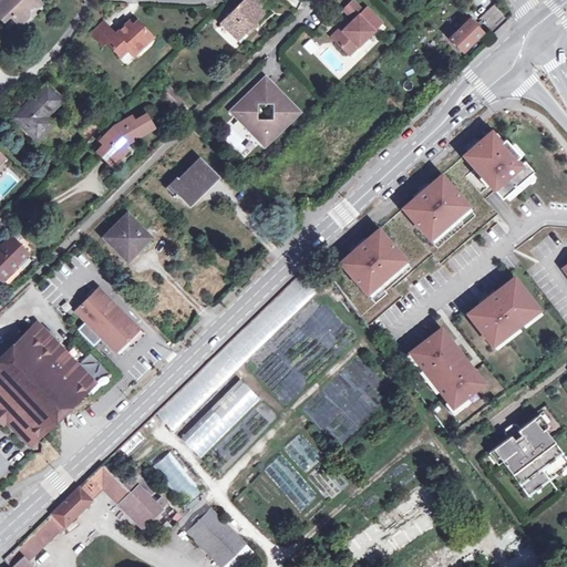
[(2,0),(0,2),(0,17),(2,19),(8,13),(10,17),(20,26),(29,17),(29,7),(35,0),(2,0)]
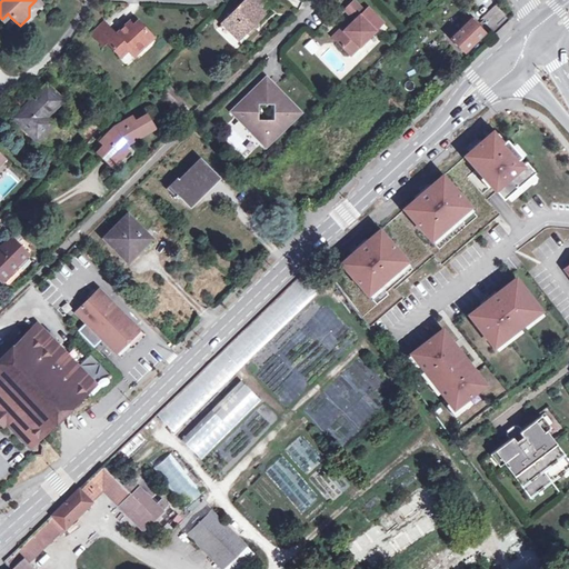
[(262,13),(248,0),(246,0),(222,23),(238,39),(248,29),(255,22),(262,13)]
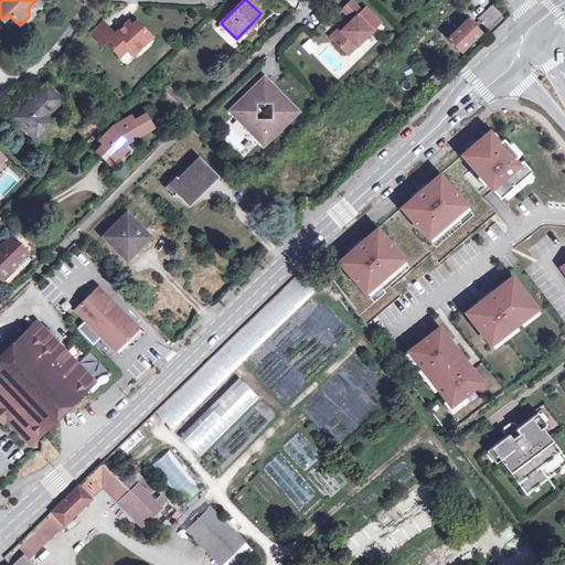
[(266,0),(246,0),(260,13),(270,3),(266,0)]
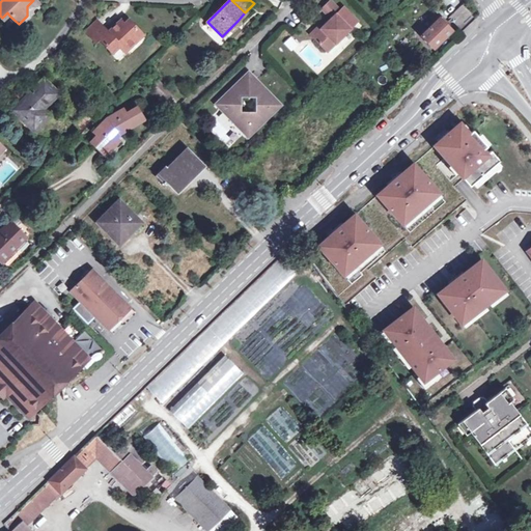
[(331,19),(313,37),(326,52),(350,29),(343,22),(346,19),(339,11),(330,1),(322,9),(329,17),(331,19)]
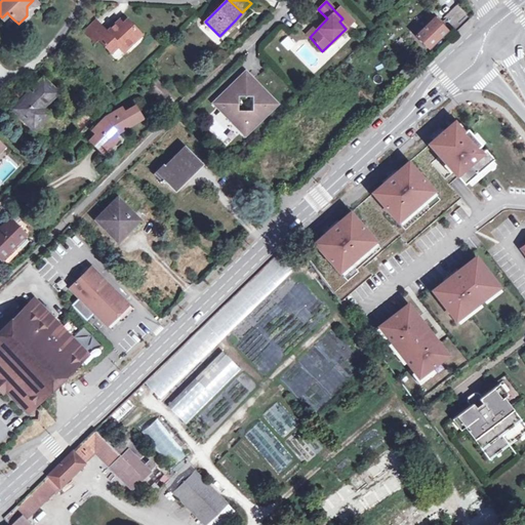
[(442,19),(455,34),(471,18),(457,5),(442,19)]
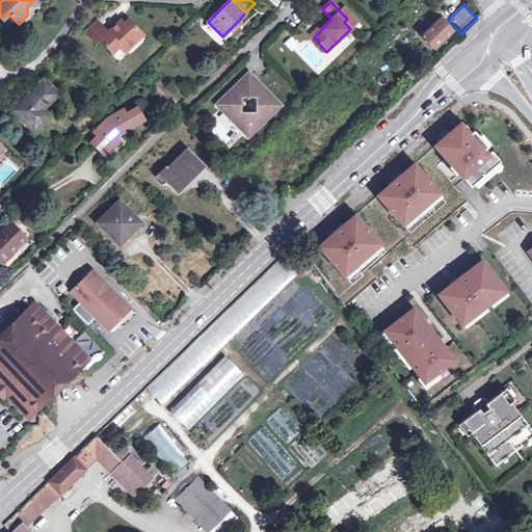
[(344,7),(340,11),(347,19),(344,22),(350,29),(357,21),(344,7)]
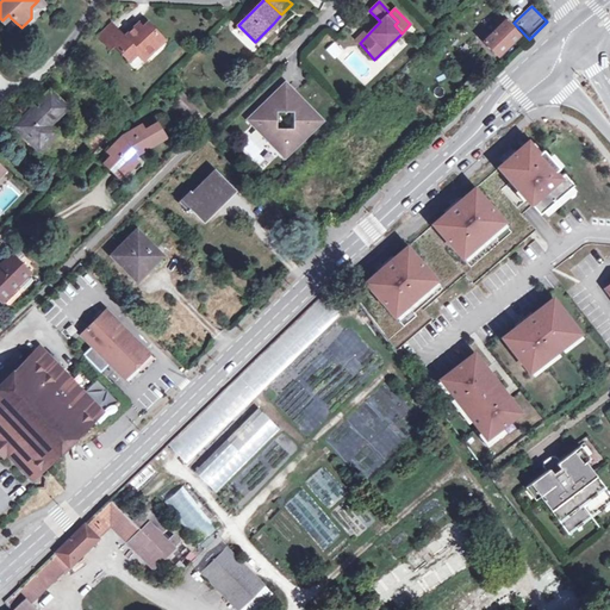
[(498,56),(518,36),(505,22),(503,25),(497,18),(480,33),(487,39),(485,42),(498,56)]
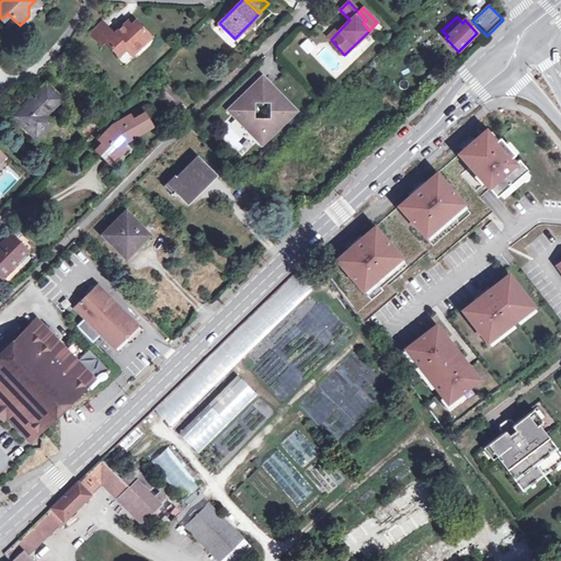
[(328,36),(331,39),(350,20),(347,18),(328,36)]
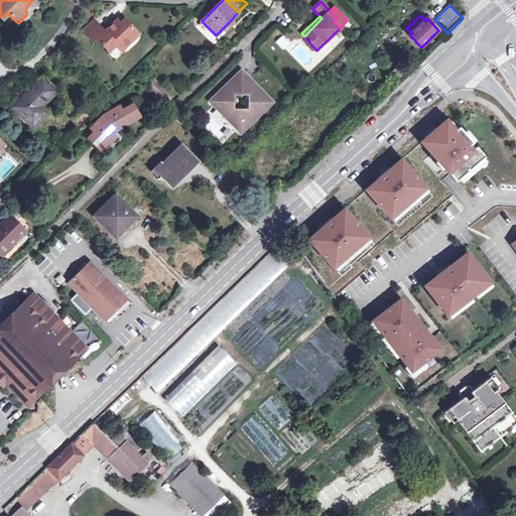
[(120,23),(117,20),(105,31),(95,20),(84,30),(93,40),(96,37),(110,50),(117,44),(121,49),(138,33),(124,19),(120,23)]
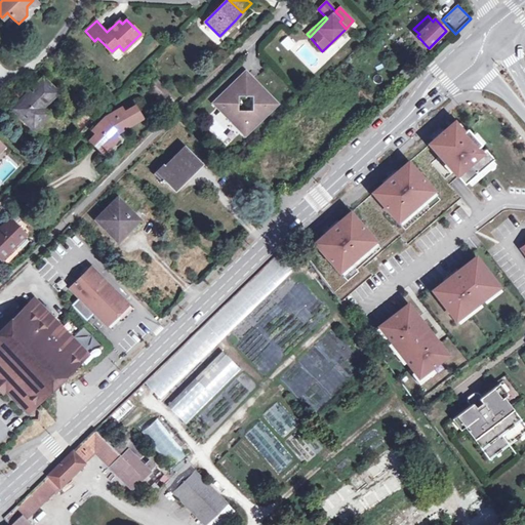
[(235,21),(229,27),(231,30),(238,23),(235,21)]
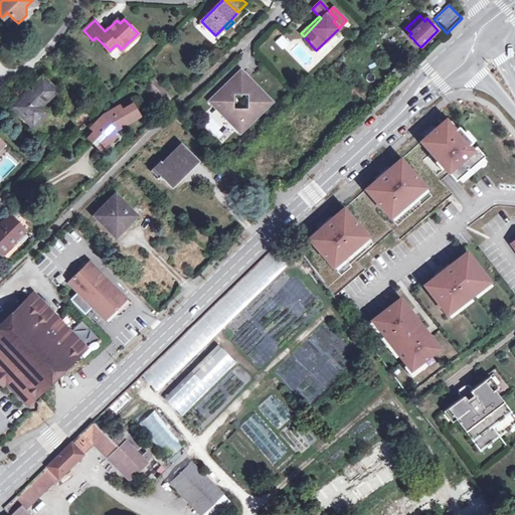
[(282,38),(277,42),(281,47),(286,43),(282,38)]
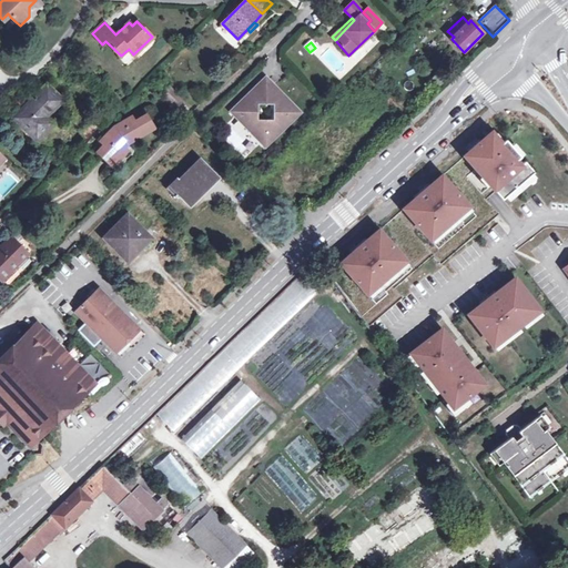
[(241,120),(246,121),(246,127),(265,145),(274,138),(274,130),(282,130),(300,112),(290,102),(285,102),(285,98),(266,78),(262,82),(262,103),(273,103),(273,119),(257,119),(257,108),(249,108),(249,103),(240,103),(232,112),(241,120)]
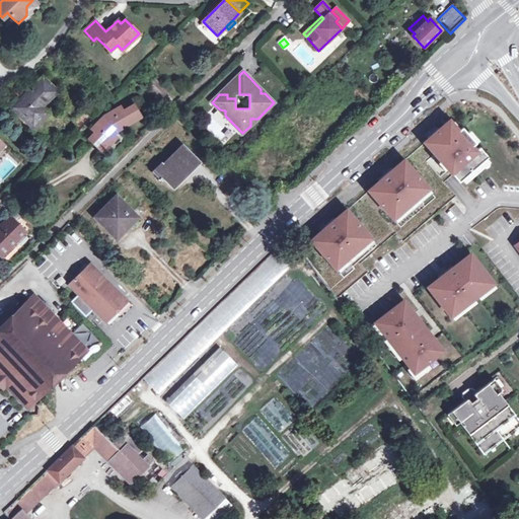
[(239,94),(239,75),(219,94),(227,94),(227,98),(235,98),(235,94),(239,94)]
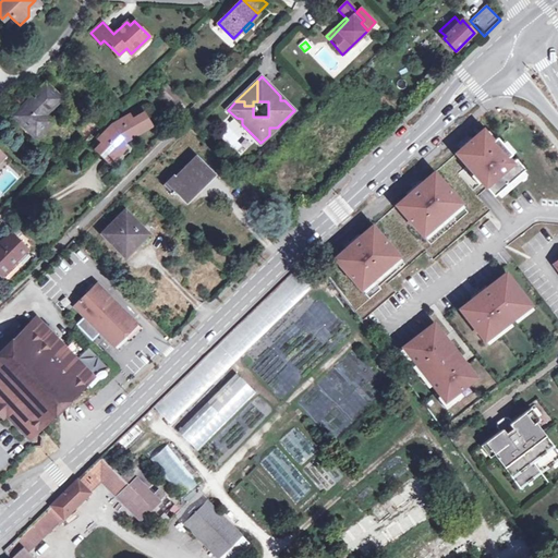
[(35,136),(50,120),(44,113),(60,98),(46,84),(14,116),(35,136)]
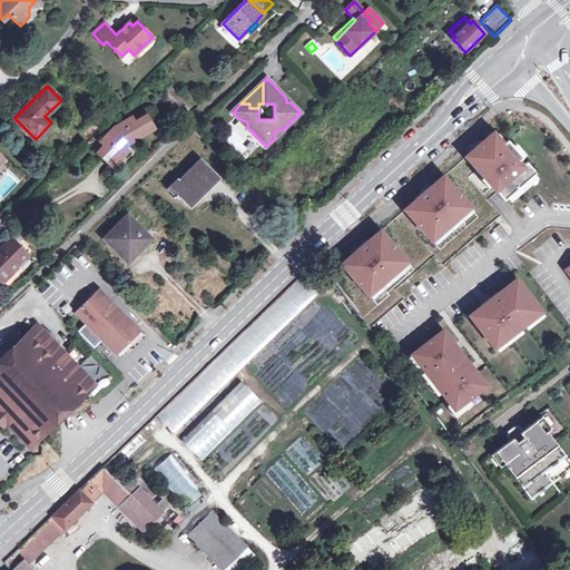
[(112,167),(126,153),(123,149),(127,145),(154,129),(146,116),(135,123),(131,117),(115,127),(101,141),(105,145),(98,153),(112,167)]
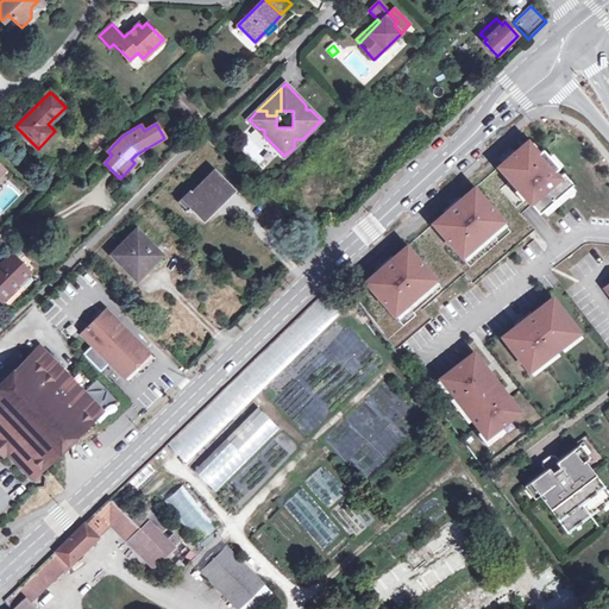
[(496,168),(538,214),(542,211),(569,187),(571,186),(562,174),(557,177),(552,173),(557,169),(546,157),(540,150),(537,155),(526,142),(496,168)]
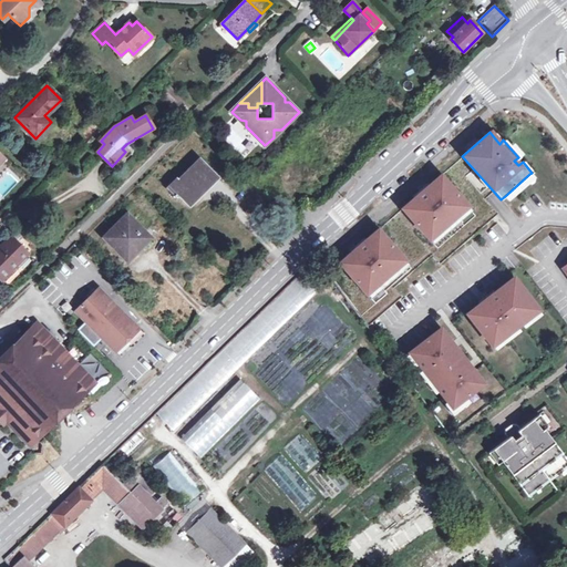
[(512,143),(508,146),(518,157),(522,154),(512,143)]
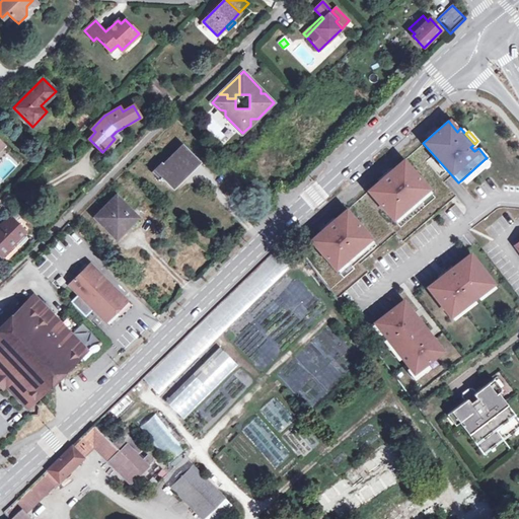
[(188,166),(191,168),(198,162),(182,147),(163,165),(162,164),(155,171),(162,179),(163,177),(173,187),(181,177),(178,175),(188,166)]
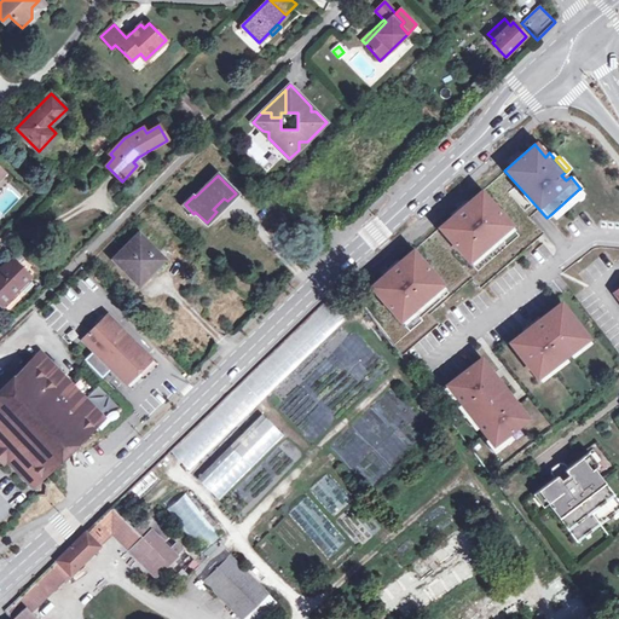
[(555,218),(582,195),(578,190),(551,214),(555,218)]
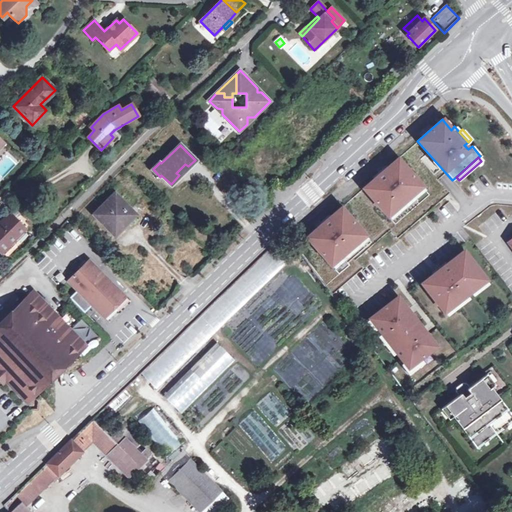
[(395,209),(412,194),(411,193),(420,185),(397,158),(362,189),(385,216),(394,208),(395,209)]
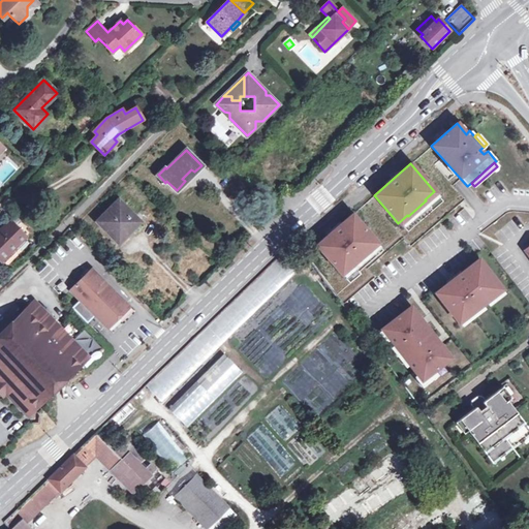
[(182,179),(185,181),(194,172),(191,169),(182,179)]
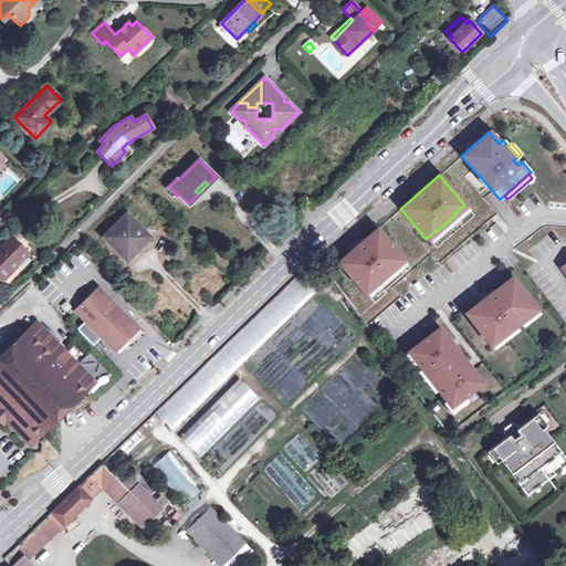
[(426,239),(430,242),(469,209),(464,205),(454,213),(456,215),(437,231),(436,230),(426,239)]
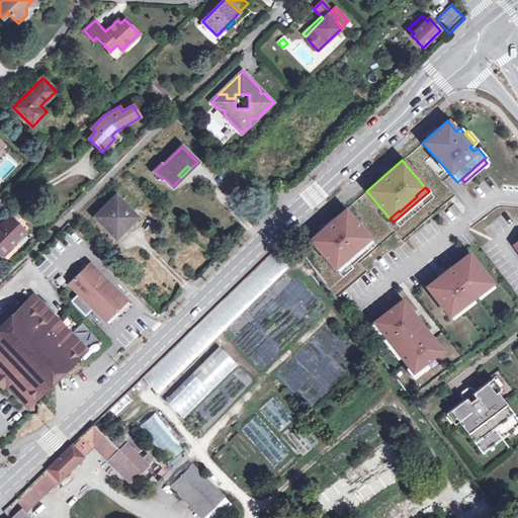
[(108,227),(119,238),(140,219),(116,196),(94,218),(106,229),(108,227)]
